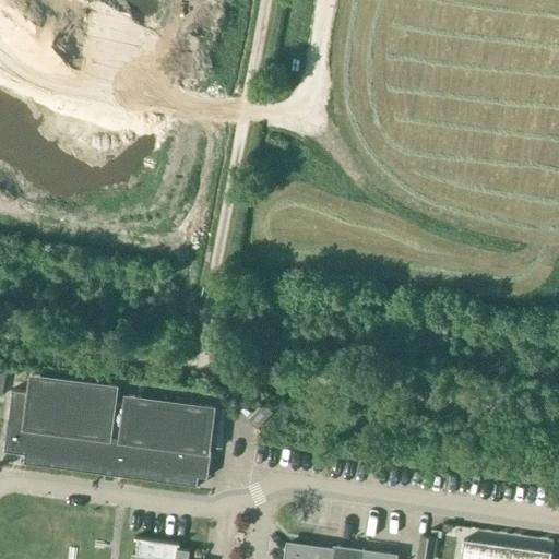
[(118,383),(28,371),(26,391),(11,389),(3,451),(24,453),(23,462),(195,486),(197,476),(206,477),(215,404),(123,392),(122,403),(116,402),(118,383)]
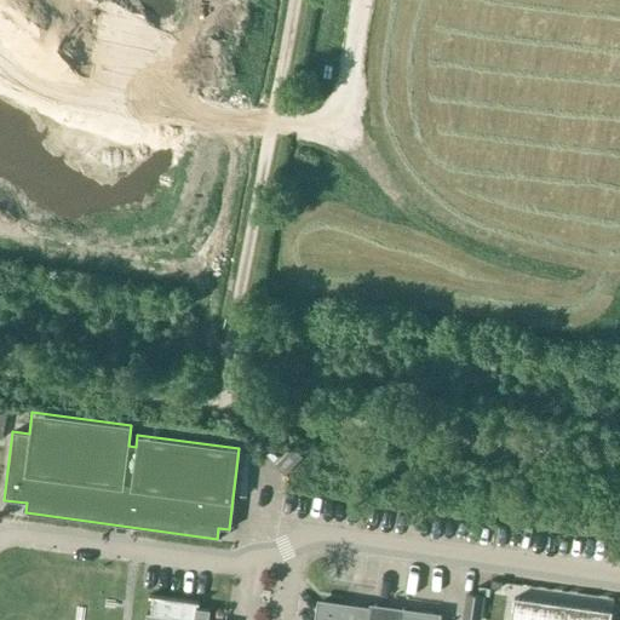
[(291,447),(275,465),(286,475),(302,457),(291,447)]
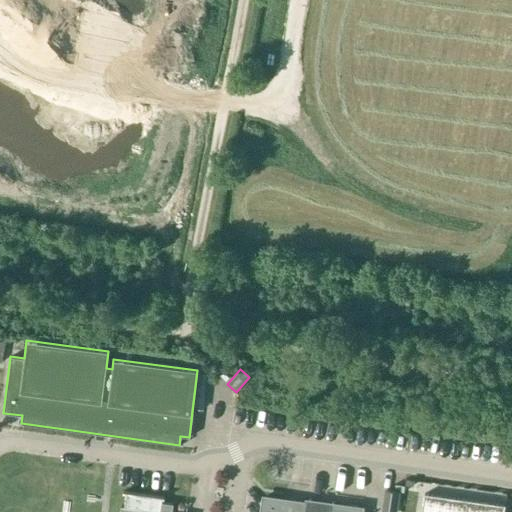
[(396,511),(400,492),(384,489),(380,511),(396,511)]
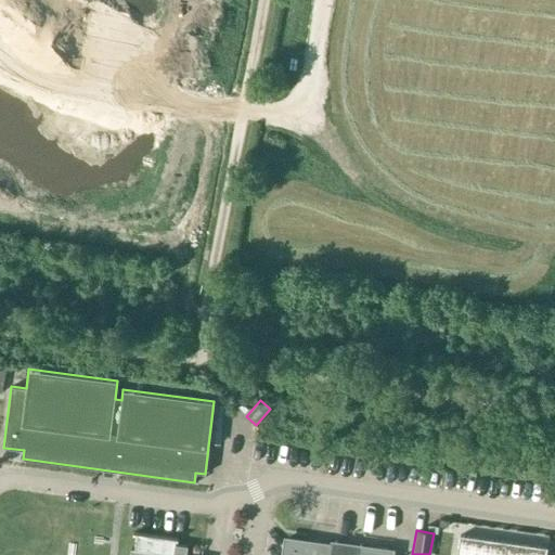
[(390,554),(391,552),(361,547),(362,544),(335,541),(335,543),(333,543),(332,545),(286,539),(283,554),(183,554),(185,547),(171,545),(171,541),(176,541),(176,540),(131,533),(131,534),(137,536),(133,554),(390,554)]
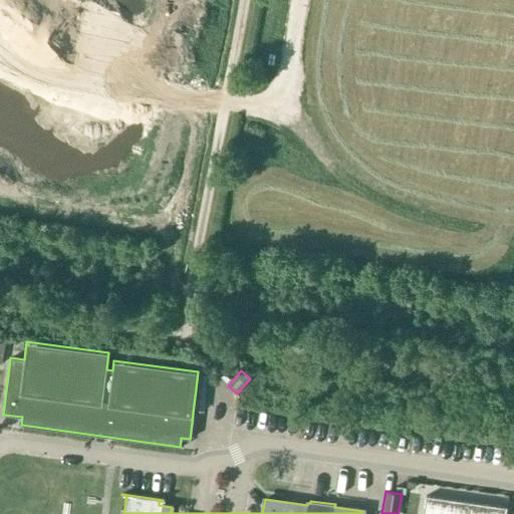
[(505,513),(507,507),(426,495),(422,513),(505,513)]
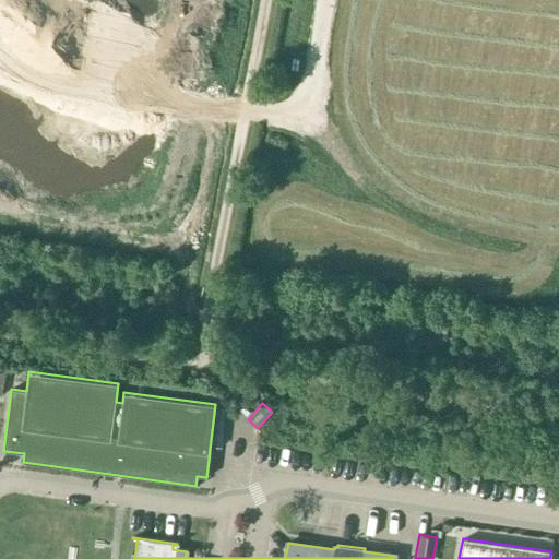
All buildings are outlined.
